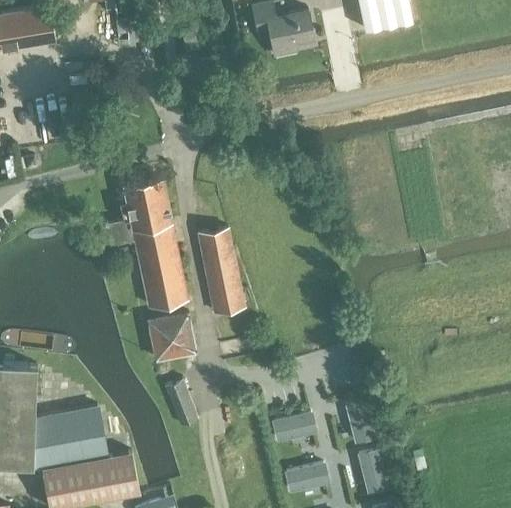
[(140,40),(152,38),(147,0),(90,0),(91,4),(113,1),(119,45),(140,42),(140,40)]
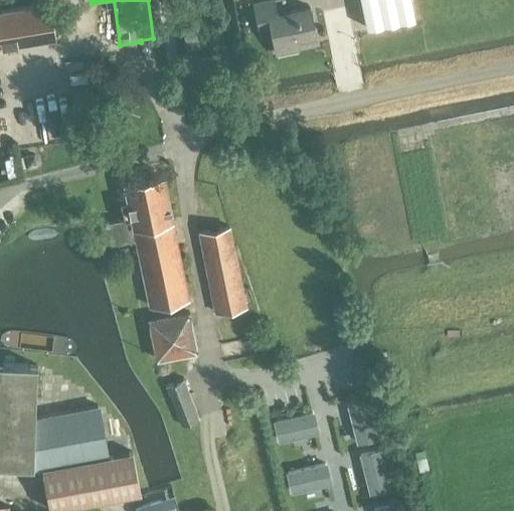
[(409,0),(361,0),(367,30),(414,21),(409,0)]
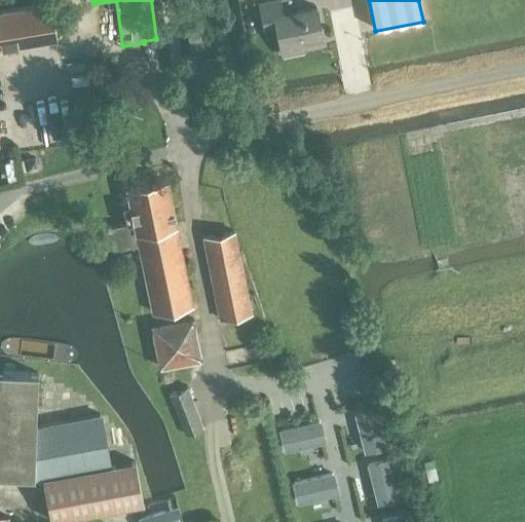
[(303,43),(323,39),(317,10),(283,16),(280,3),(260,7),(264,31),(276,28),(282,57),(305,52),(303,43)]
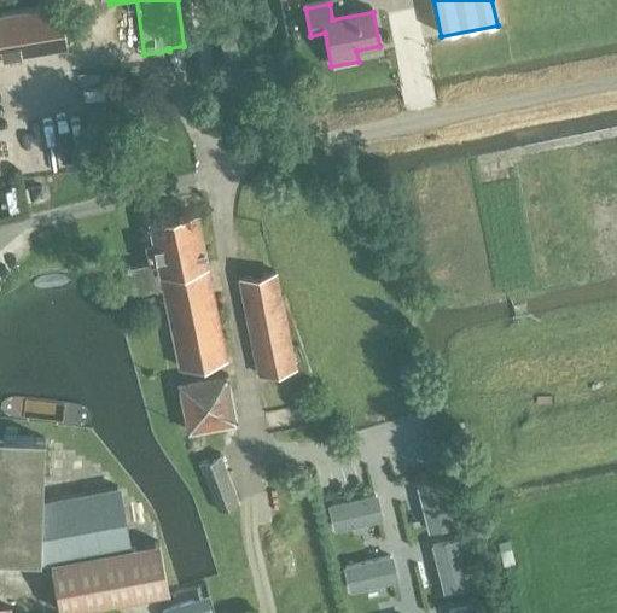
[(62,9),(0,18),(0,63),(69,51),(62,9)]
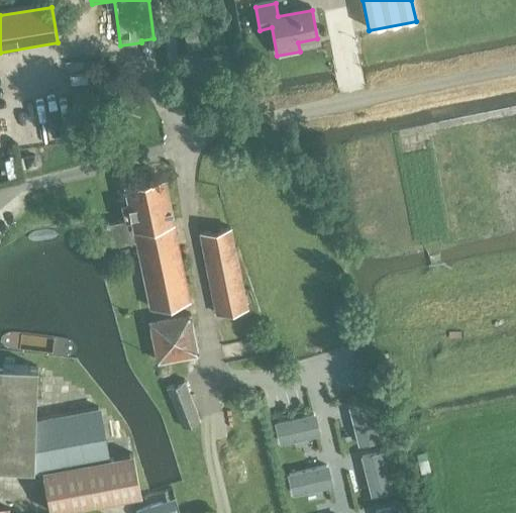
[(186,80),(226,74),(224,63),(224,58),(200,61),(197,29),(185,30),(188,63),(183,64),(186,80)]
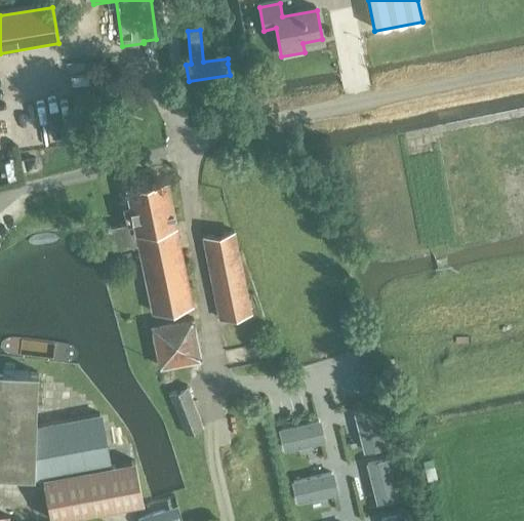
[(28,174),(39,172),(37,160),(26,162),(28,174)]
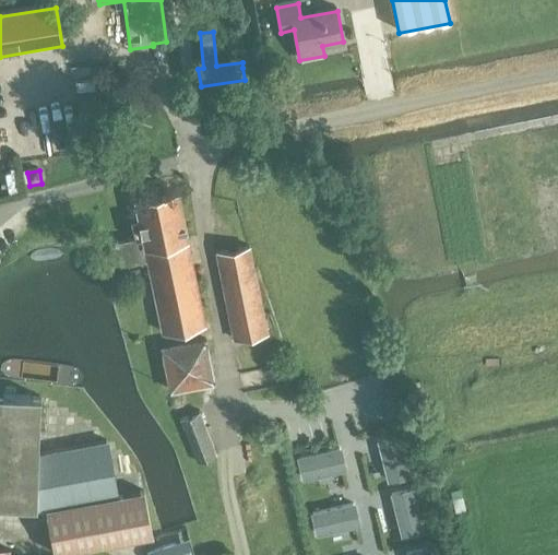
[(164,335),(205,327),(178,196),(135,204),(139,223),(132,224),(135,241),(109,247),(115,271),(149,264),(164,335)]
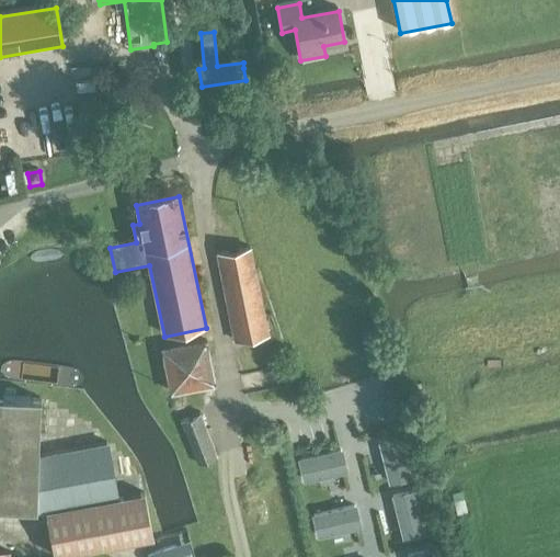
[(236,343),(270,337),(251,250),(217,257),(236,343)]
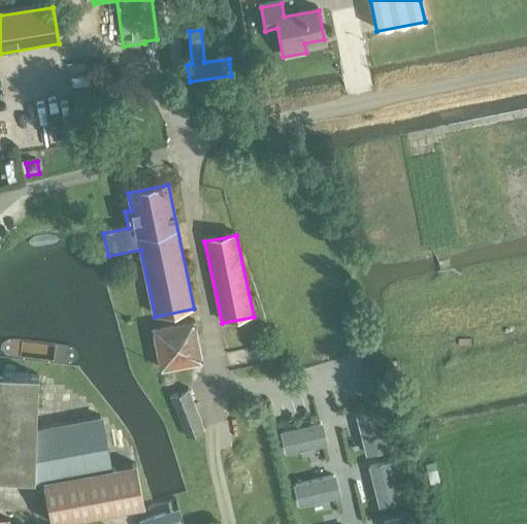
[(194,322),(151,329),(160,372),(203,364),(194,322)]
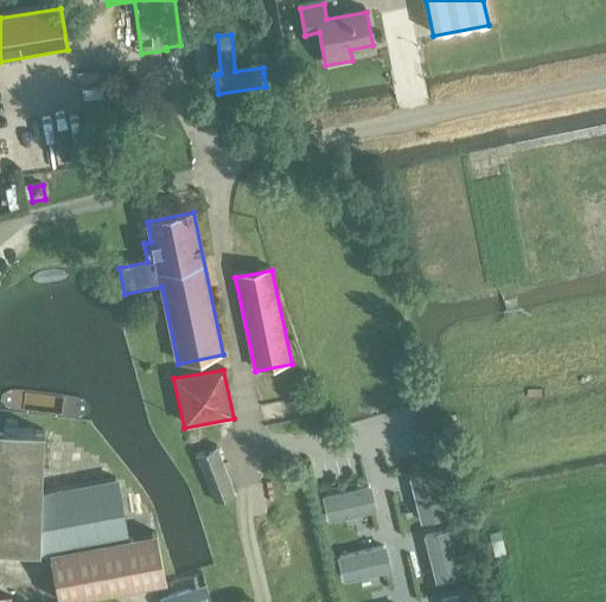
[(0,550),(50,554),(58,601),(78,601),(166,584),(157,536),(127,540),(116,481),(42,494),(42,473),(43,435),(44,434),(0,431),(0,550)]
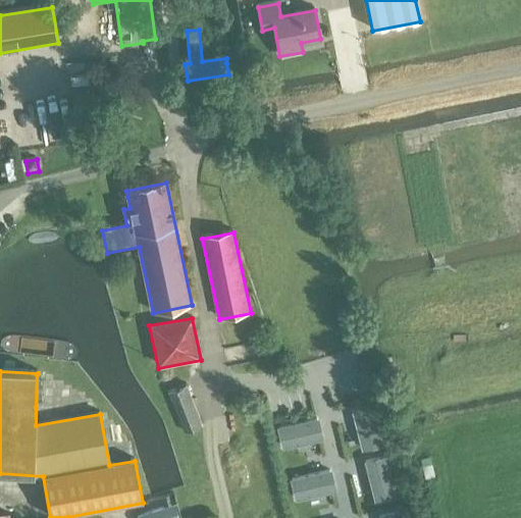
[(188,386),(169,395),(186,434),(204,426),(188,386)]
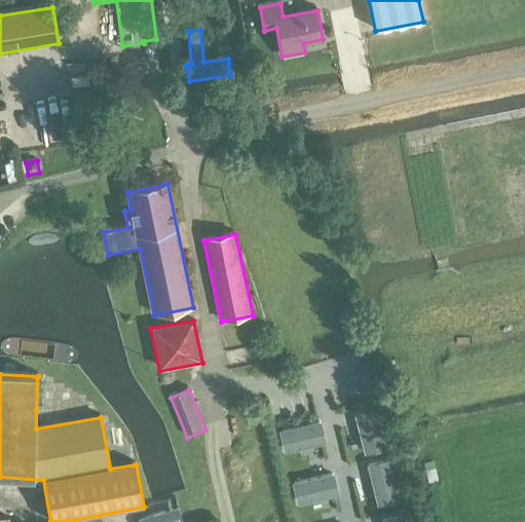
[(382,414),(362,419),(371,457),(390,452),(382,414)]
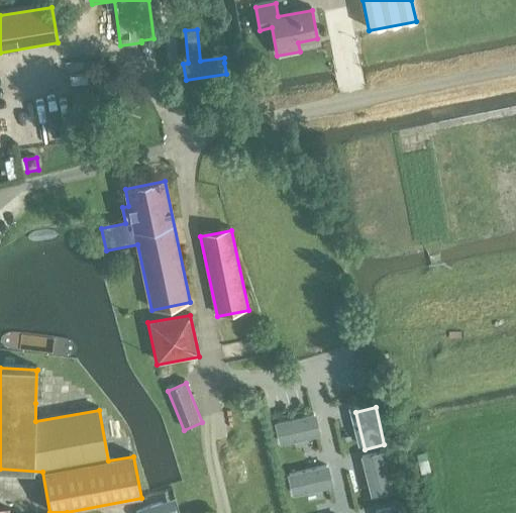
[(318,417),(281,425),(286,445),(323,436),(318,417)]
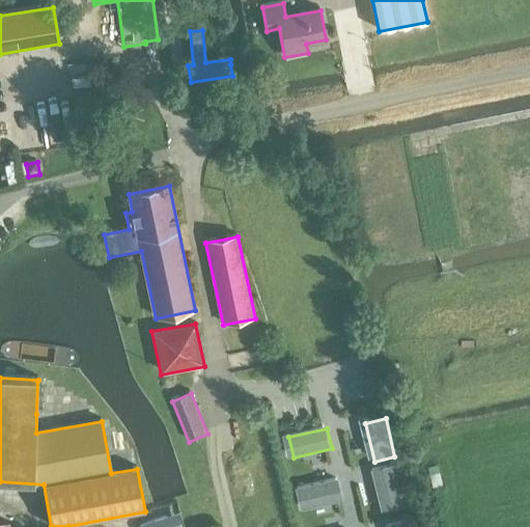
[(398,471),(378,476),(387,515),(407,509),(398,471)]
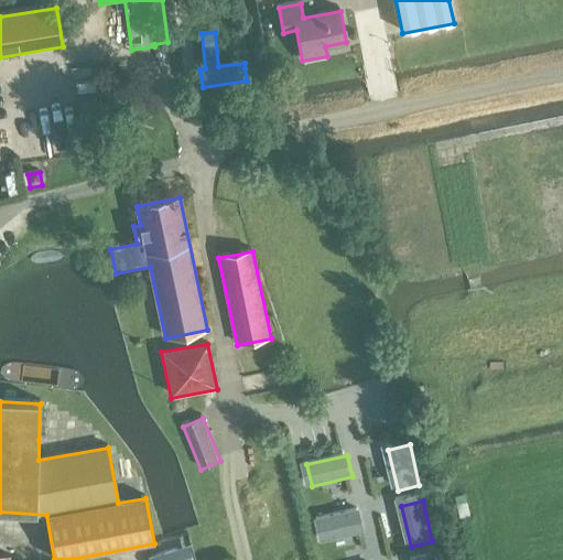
[(360,510),(320,520),(325,542),(366,532),(360,510)]
